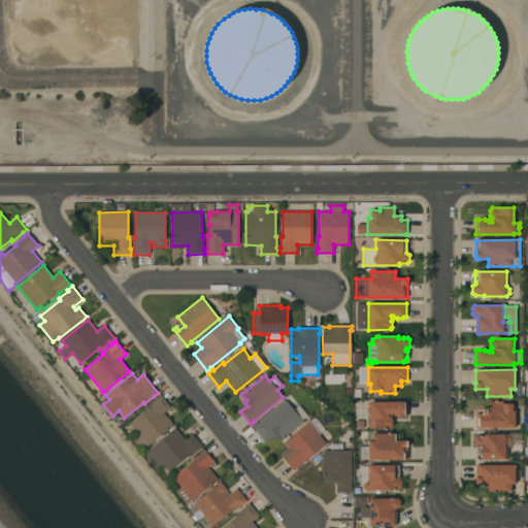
[(141,450),(132,438),(137,434),(129,423),(141,414),(139,410),(145,405),(146,406),(156,399),(156,398),(160,394),(170,407),(164,413),(173,425),(141,450)]
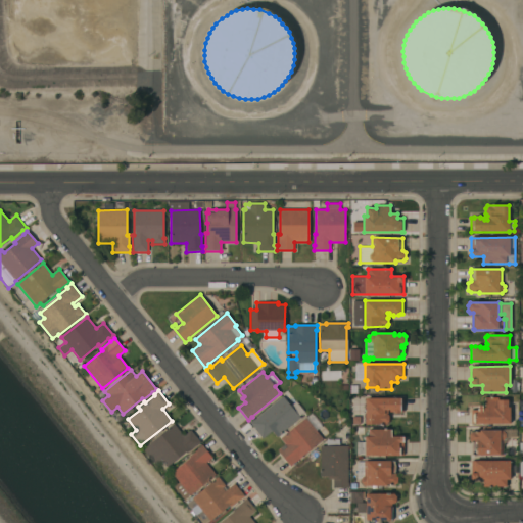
[(299,418),(281,433),(281,434),(277,437),(272,431),(263,439),(249,423),(253,419),(254,420),(283,396),(299,418)]
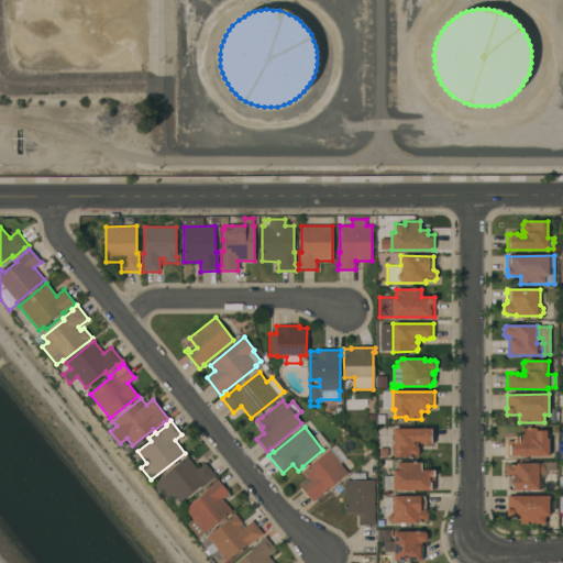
[(508,456),(507,441),(516,441),(516,437),(521,435),(521,428),(536,428),(536,431),(547,430),(547,439),(549,439),(549,456),(508,456)]
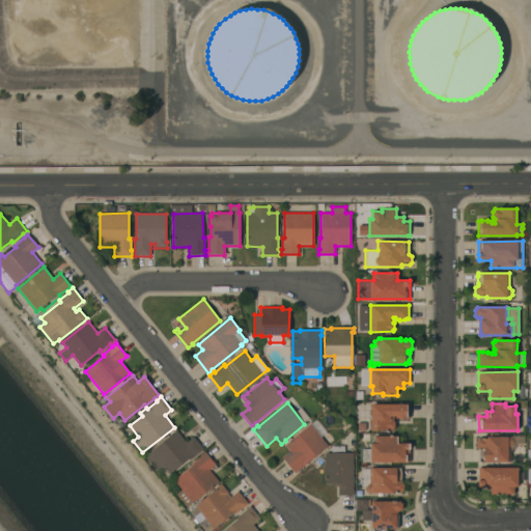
[(370,404),(410,404),(410,418),(406,418),(406,419),(399,419),(399,418),(395,418),(395,416),(393,416),(393,421),(395,422),(395,426),(394,428),(393,429),(392,429),(388,429),(388,430),(370,430),(370,404)]
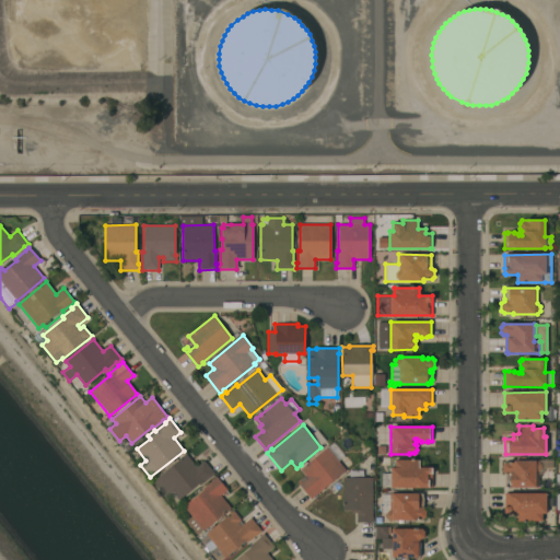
[(346,470),(311,500),(296,482),(305,476),(300,469),(327,447),(346,470)]
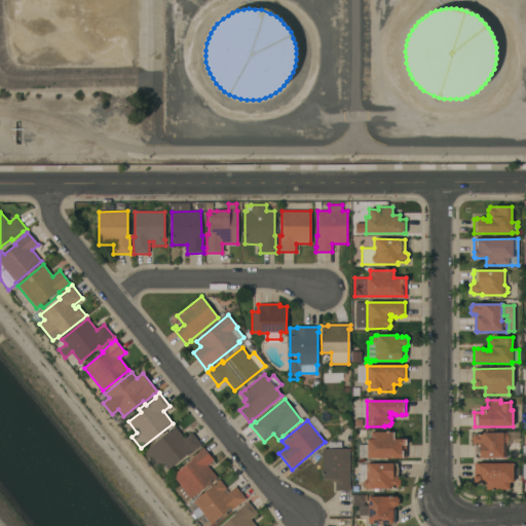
[(201,445),(197,449),(196,448),(188,455),(187,454),(167,470),(162,463),(157,468),(144,453),(152,446),(151,446),(170,430),(170,431),(175,426),(185,438),(191,433),(201,445)]
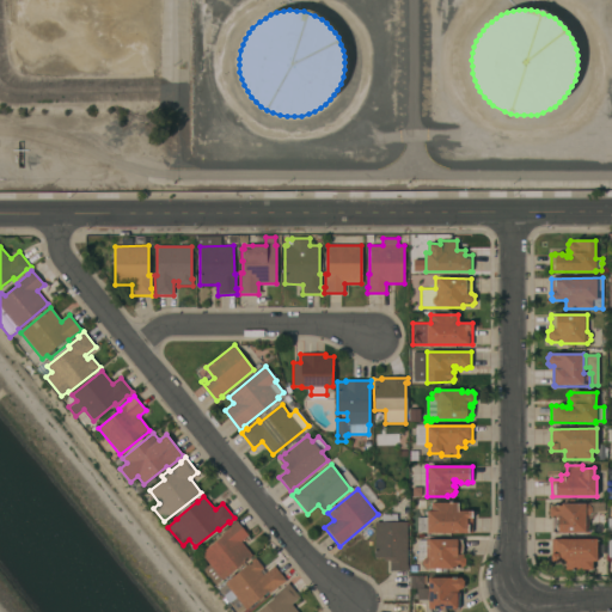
[(458,502),(458,510),(472,510),(472,533),(427,533),(427,510),(432,510),(432,502),(458,502)]
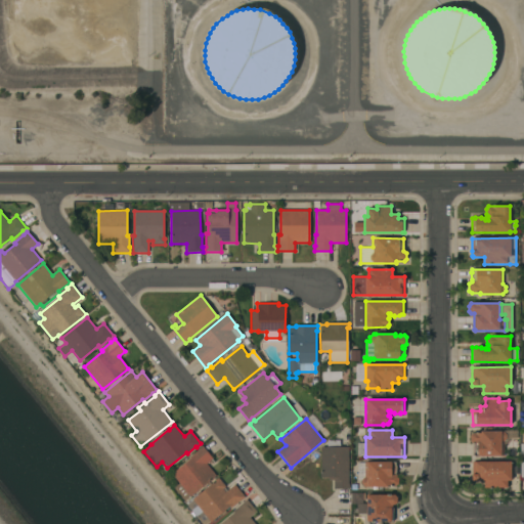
[(503,455),(500,455),(500,456),(478,456),(478,455),(473,455),(473,443),(472,443),(470,441),(470,435),(472,433),(480,433),(480,432),(500,431),(503,431),(517,430),(517,439),(510,439),(505,445),(503,444),(503,455)]
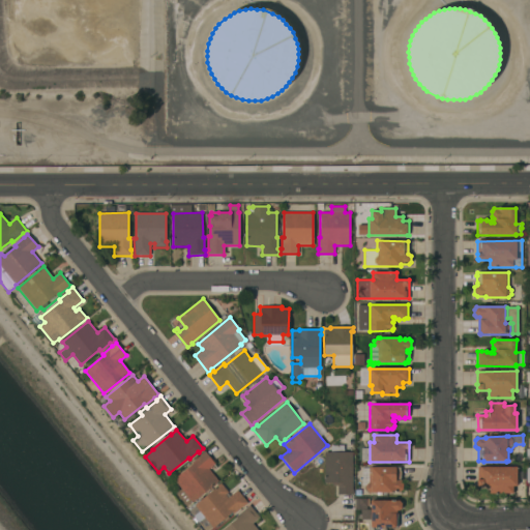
[(346,445),(346,452),(352,452),(352,490),(353,490),(353,494),(337,494),(337,484),(332,484),(332,483),(324,483),(324,477),(325,477),(325,448),(331,445),(346,445)]
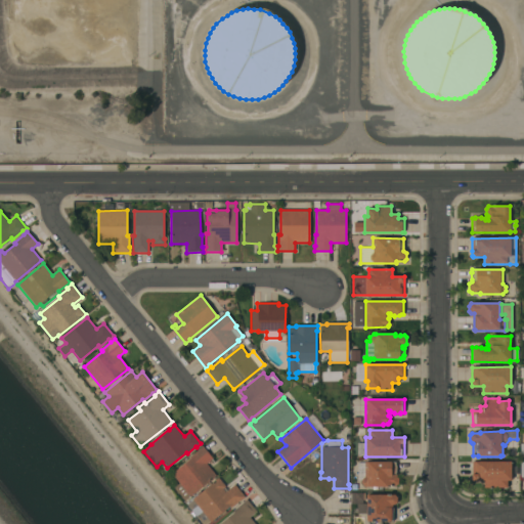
[(174,488),(179,483),(172,474),(190,459),(189,457),(199,449),(202,446),(213,459),(206,464),(216,475),(190,496),(189,495),(184,500),(174,488)]
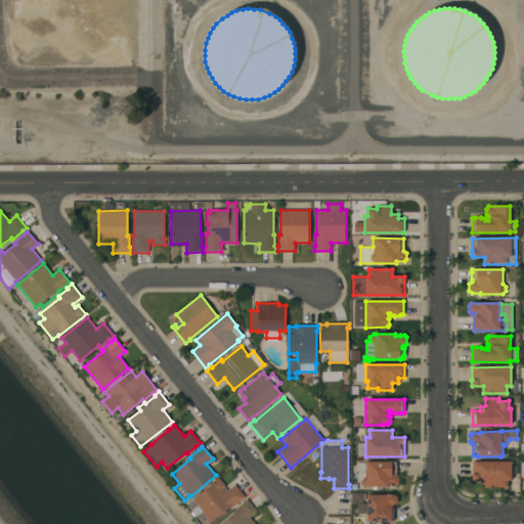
[(511,480),(507,481),(507,487),(484,488),(484,481),(472,481),(472,474),(472,462),(475,462),(511,462),(511,480)]
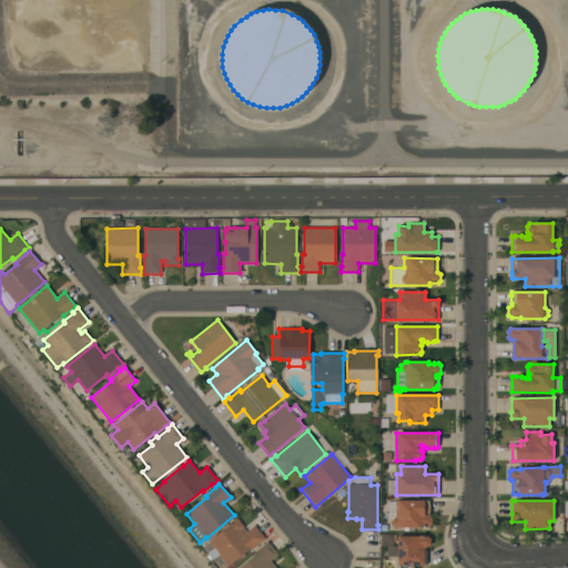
[(425,527),(425,526),(419,526),(419,528),(397,528),(397,527),(396,527),(392,524),(392,520),(395,516),(395,501),(428,501),(428,505),(429,505),(429,513),(428,513),(428,515),(432,516),(432,524),(429,527),(425,527)]
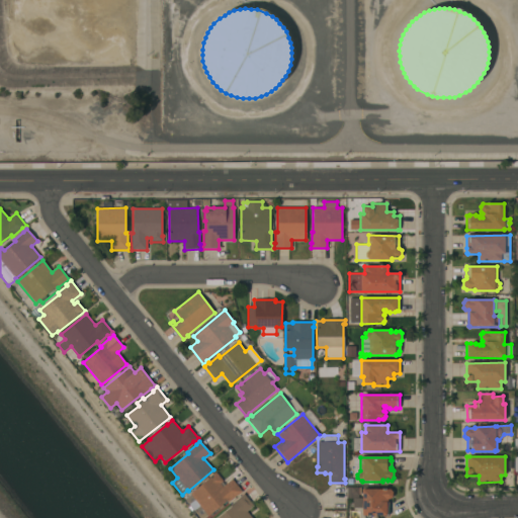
[(242,492),(229,502),(228,501),(207,516),(200,506),(194,511),(184,497),(216,472),(223,482),(220,484),(223,487),(232,479),(242,492)]
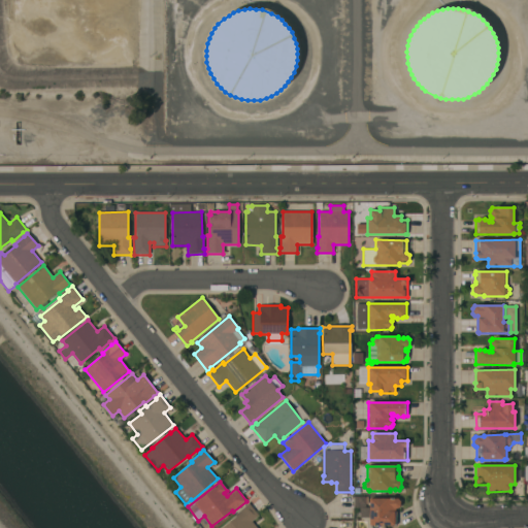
[(369,517),(360,517),(360,507),(369,507),(369,499),(397,498),(400,501),(400,505),(397,509),(395,509),(395,525),(380,525),(380,527),(372,527),(372,525),(369,525),(369,517)]
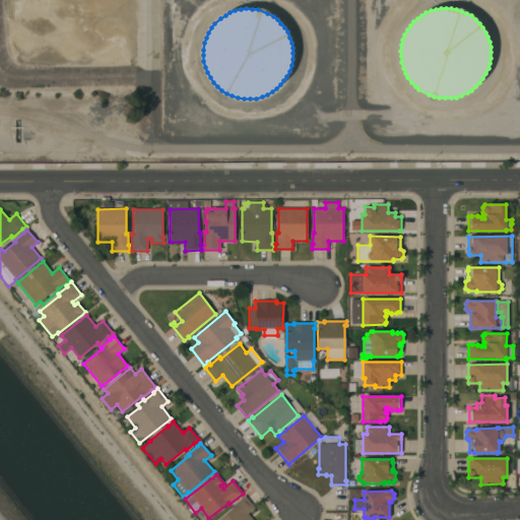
[(254,508),(248,513),(253,519),(216,519),(232,508),(232,507),(245,496),(254,508)]
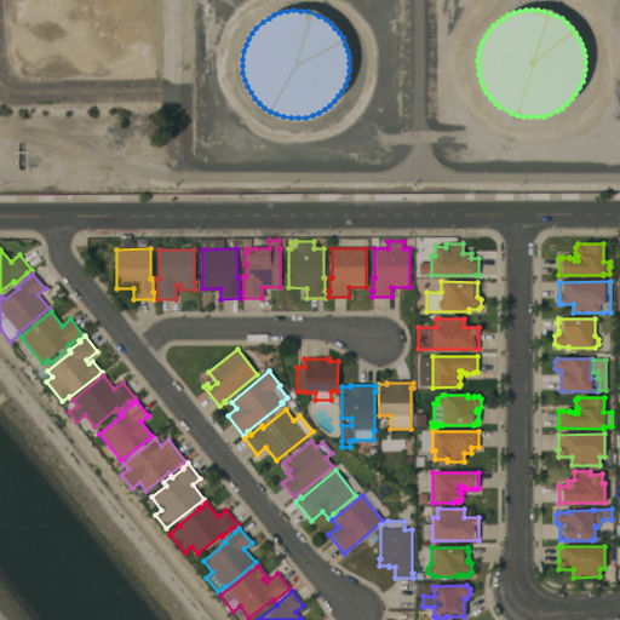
All buildings are outlined.
